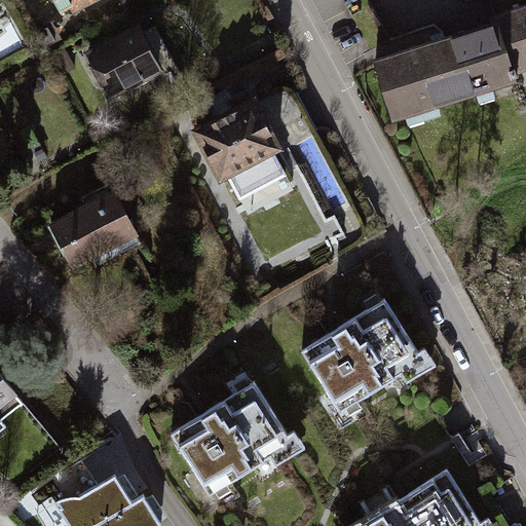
[(494,24),(513,77),(518,75),(515,67),(525,63),(525,6),(493,17),(494,24)]
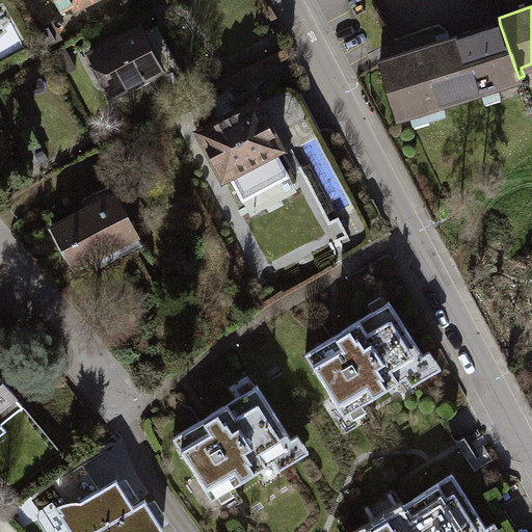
[(519,78),(500,24),(380,63),(398,117),(519,78)]
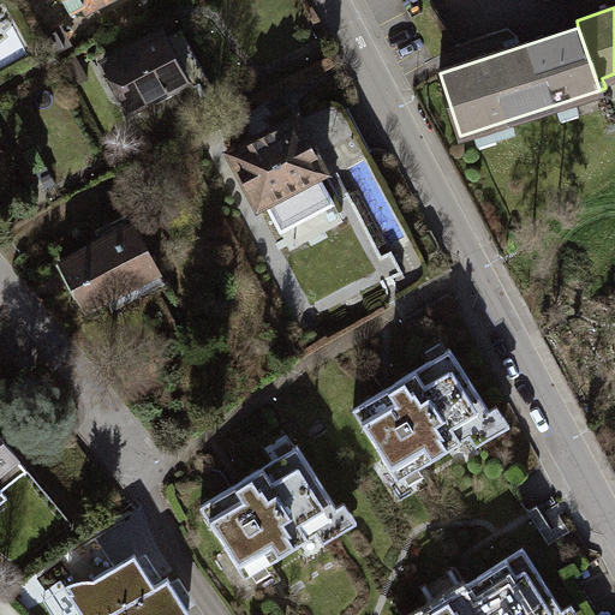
[(154,36),(102,60),(125,107),(145,97),(159,103),(190,85),(193,94),(209,87),(181,29),(165,37),(162,33),(154,36)]
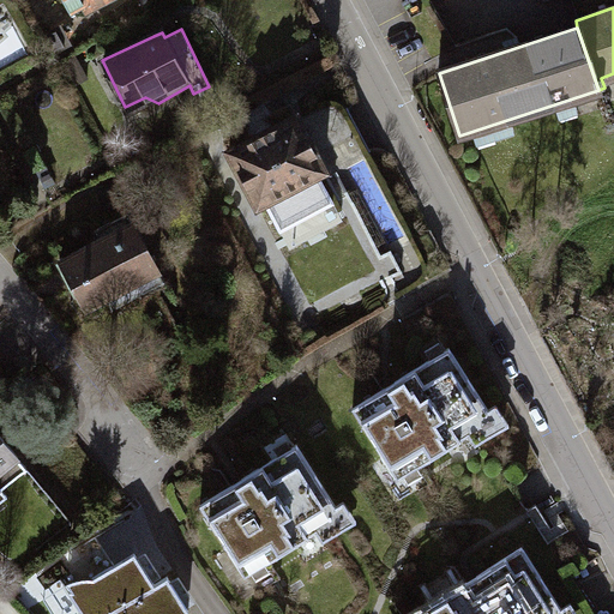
[(260,133),(229,150),(258,206),(266,203),(281,230),(330,204),(315,175),(324,170),(295,115),(260,133)]
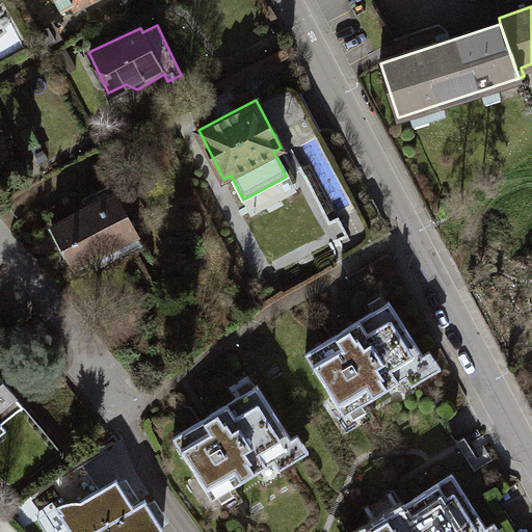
[(86,209),(53,228),(74,267),(92,258),(98,267),(133,248),(135,253),(144,247),(125,211),(139,204),(124,176),(81,200),(86,209)]
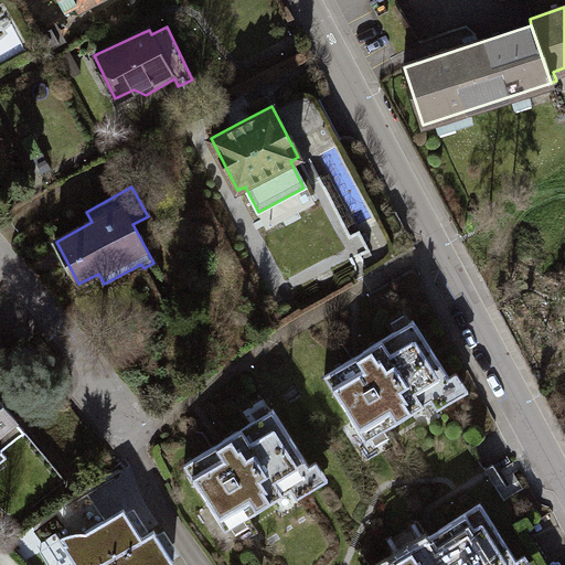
[(359,354),(324,375),(365,441),(456,385),(414,320),(359,354)]
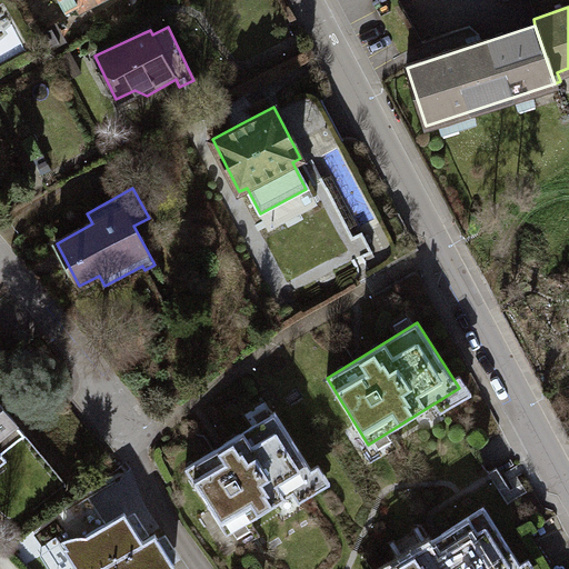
[(0,405),(0,465),(7,460),(1,453),(25,435),(0,405)]
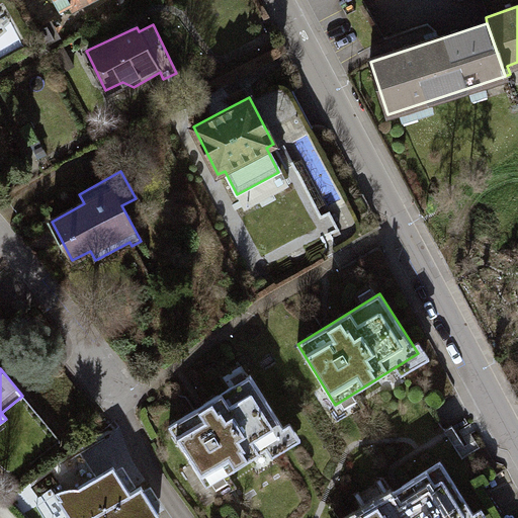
[(201,406),(169,427),(205,486),(287,435),(250,376),(201,406)]
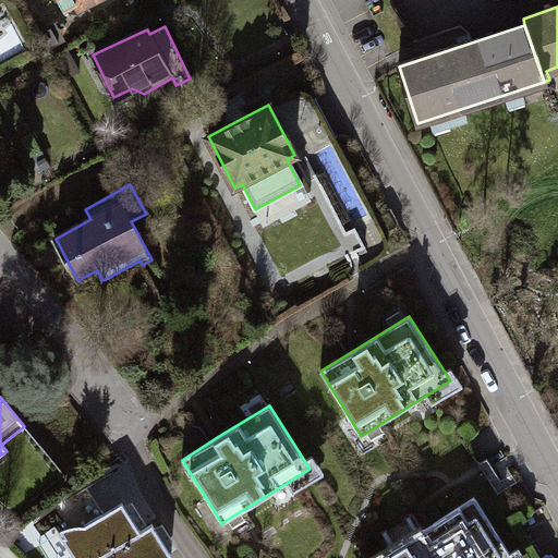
[(431,525),(378,557),(512,557),(475,498),(431,525)]
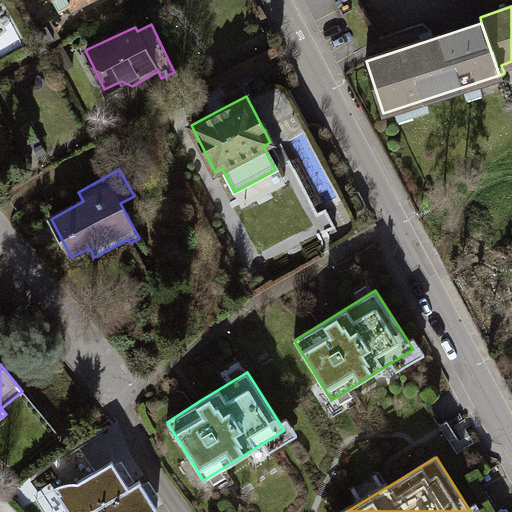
[(62,483),(55,487),(59,493),(57,495),(67,511),(91,511),(130,488),(112,460),(77,482),(71,481),(62,483)]
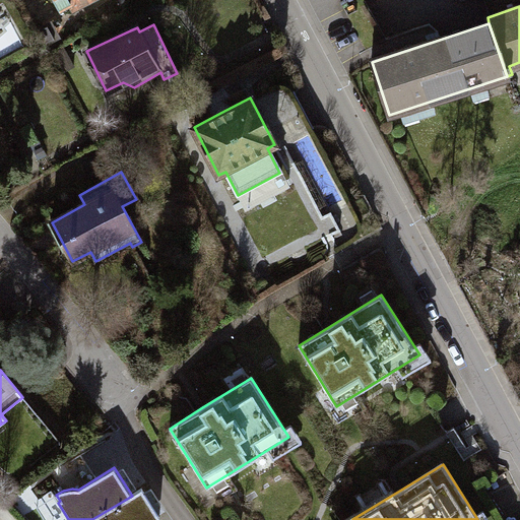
[(152,519),(159,516),(143,489),(132,496),(92,519),(152,519)]
